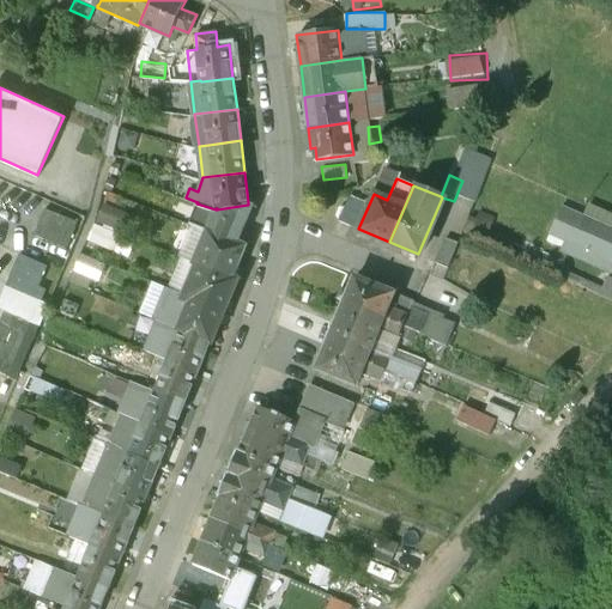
[(349,195),(338,220),(352,226),(363,201),(349,195)]
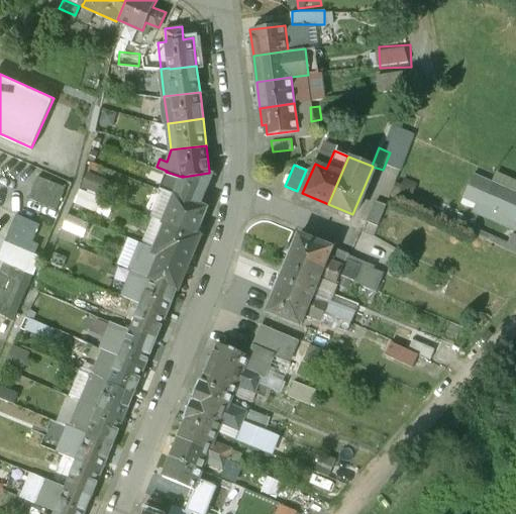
[(482,199),(477,210),(515,225),(515,173),(501,168),(498,175),(479,168),(469,194),(482,199)]
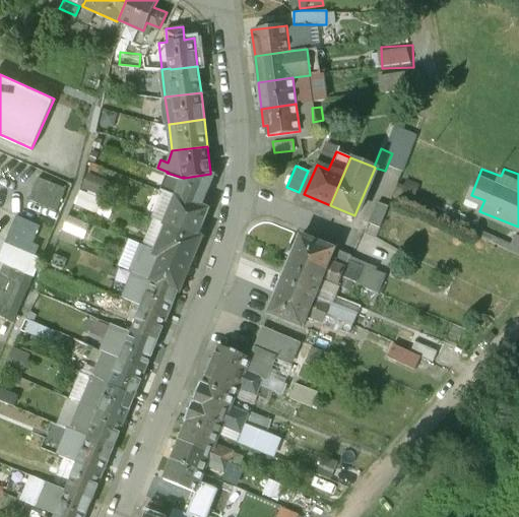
[(210,174),(184,178),(184,177),(183,177),(183,178),(167,173),(160,188),(176,195),(201,205),(201,204),(214,174),(210,172),(210,174)]
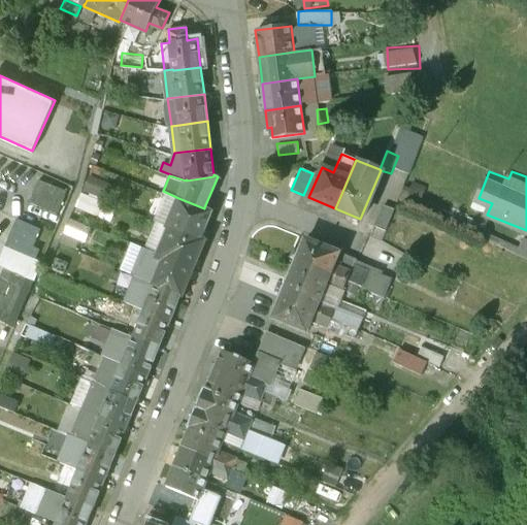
[(45,177),(37,198),(64,209),(72,188),(45,177)]
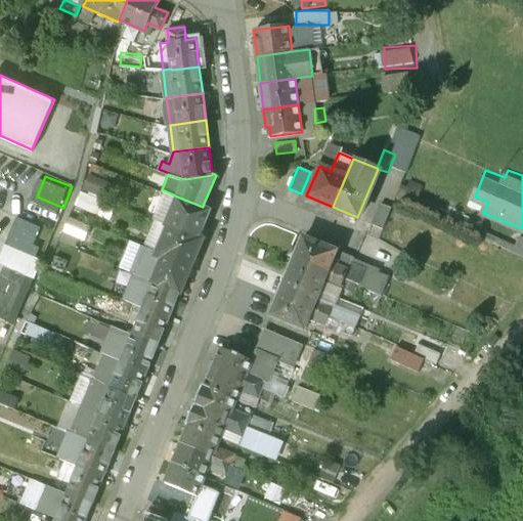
[(118,214),(122,199),(84,190),(81,206),(118,214)]
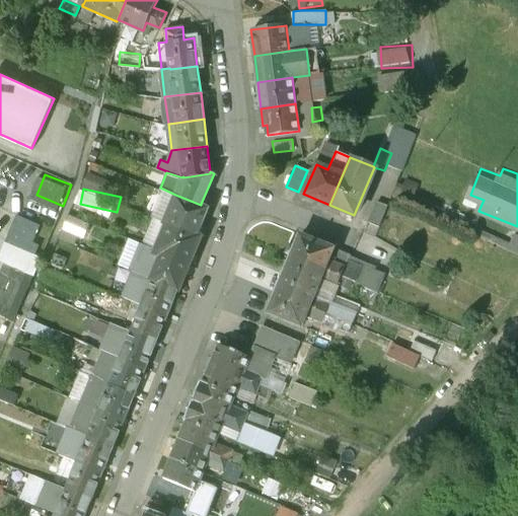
[(201,205),(175,195),(164,222),(166,223),(166,222),(197,234),(198,233),(208,207),(201,204),(201,205)]
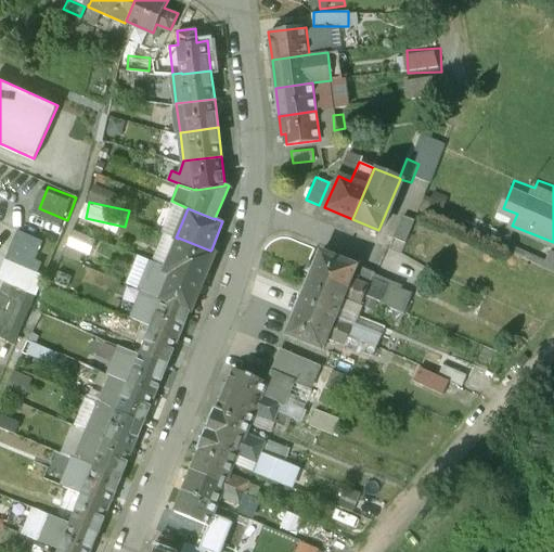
[(403,214),(395,236),(406,241),(414,218),(403,214)]
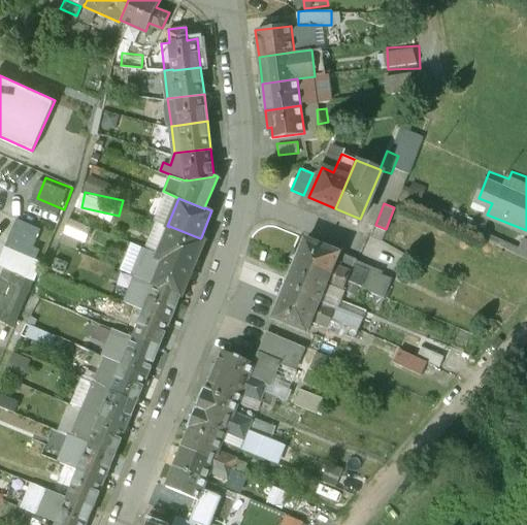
[(40,228),(17,218),(5,245),(35,259),(39,250),(32,247),(40,228)]
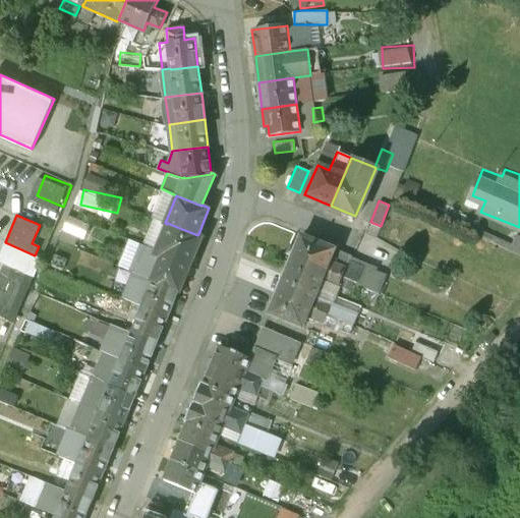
[(72,215),(70,229),(92,232),(93,217),(72,215)]
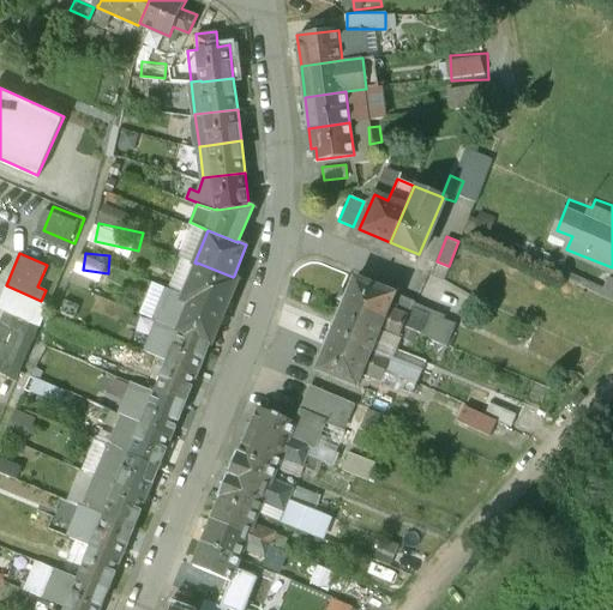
[(233,277),(197,263),(197,264),(184,294),(226,310),(239,278),(234,276),(233,277)]
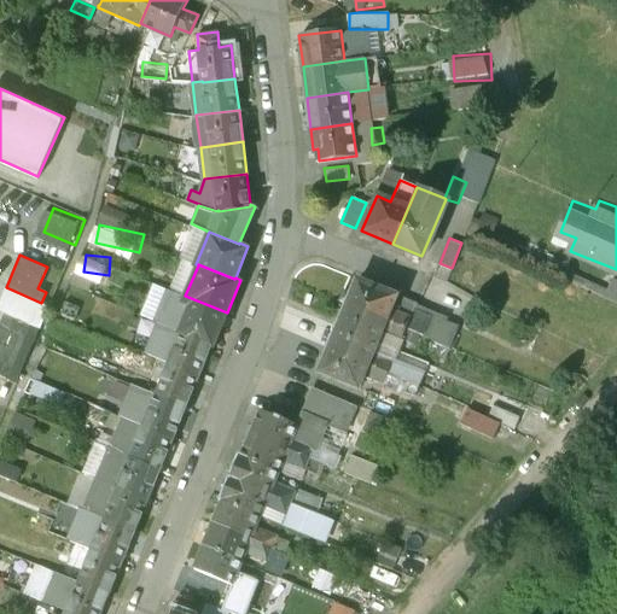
[(421,304),(388,290),(386,291),(368,284),(370,282),(358,278),(354,288),(355,288),(349,303),(418,331),(423,333),(424,333),(448,344),(455,323),(446,320),(447,316),(432,310),(431,315),(419,310),(421,304)]
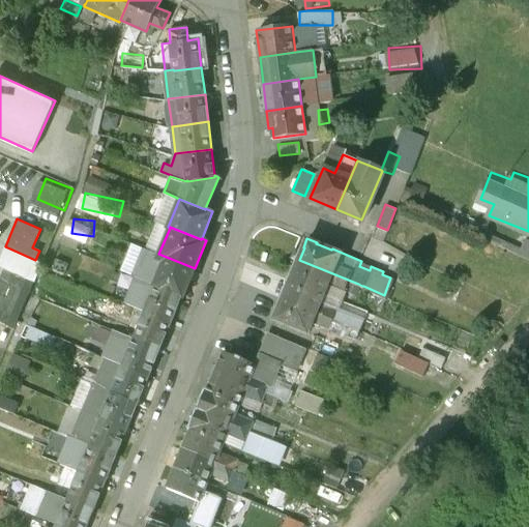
[(195,268),(158,254),(154,264),(162,266),(154,284),(155,285),(156,284),(182,294),(181,295),(183,296),(195,268)]
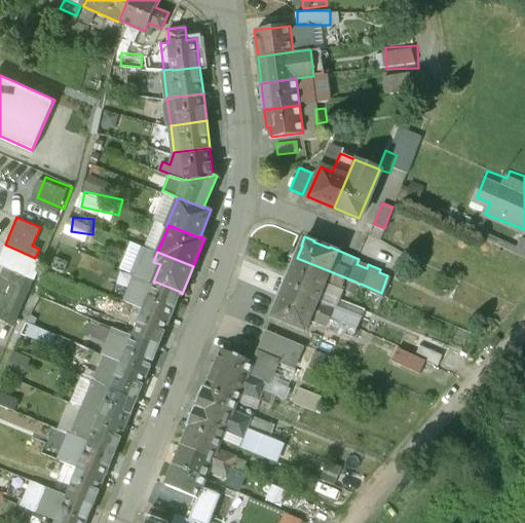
[(346,278),(297,258),(289,276),(322,290),(326,281),(342,287),(346,278)]
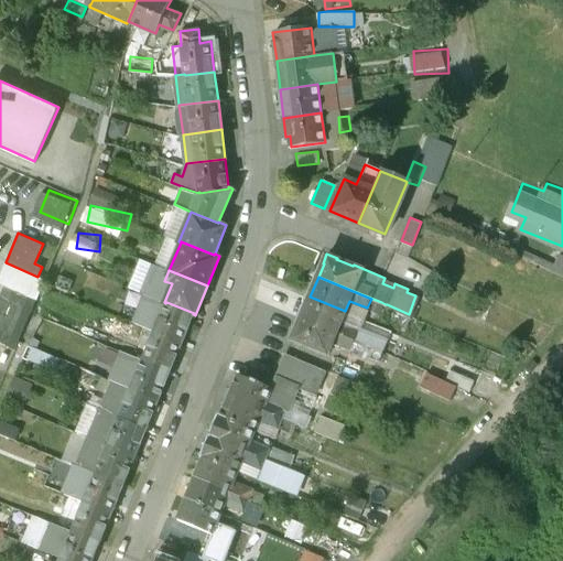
[(29,294),(3,284),(0,292),(0,342),(8,345),(29,294)]
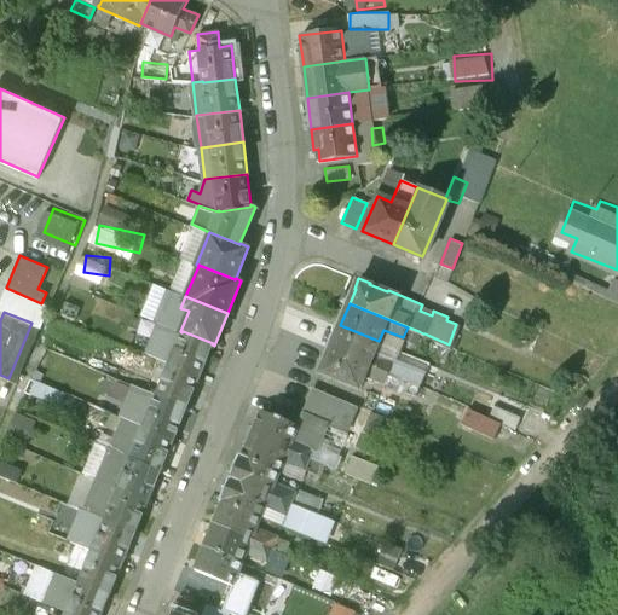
[(379,341),(340,325),(331,347),(390,371),(393,361),(394,361),(374,352),(379,341)]
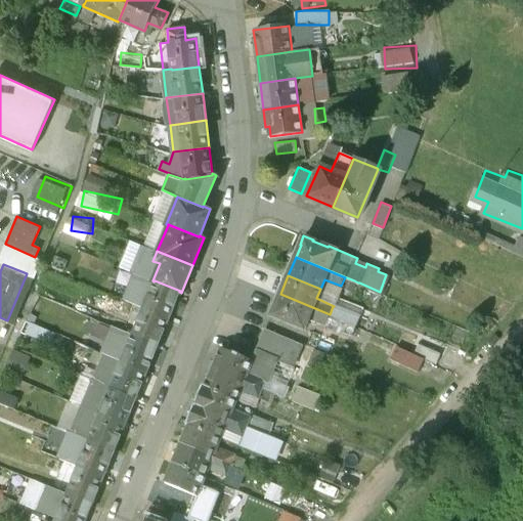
[(354,280),(345,277),(341,286),(350,290),(354,280)]
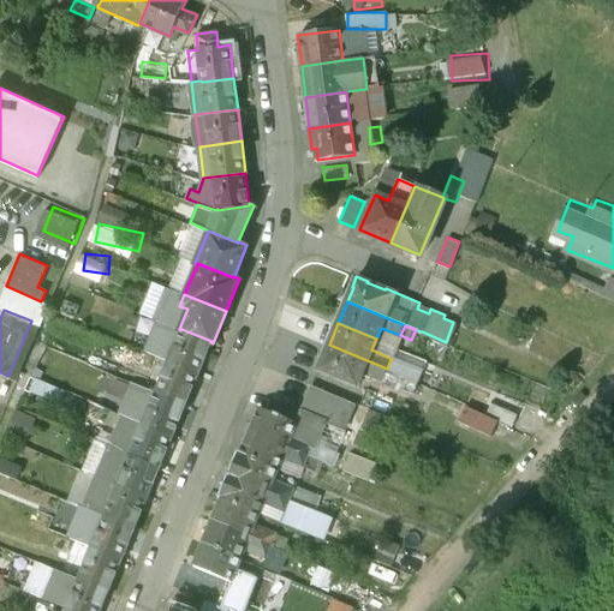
[(212,341),(182,329),(180,330),(179,329),(172,327),(160,355),(168,359),(198,372),(210,342),(212,341)]
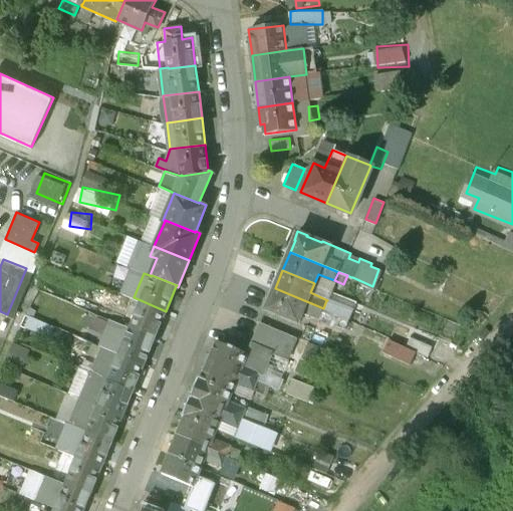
[(323,308),(275,288),(267,308),(298,321),(302,310),(319,317),(323,308)]
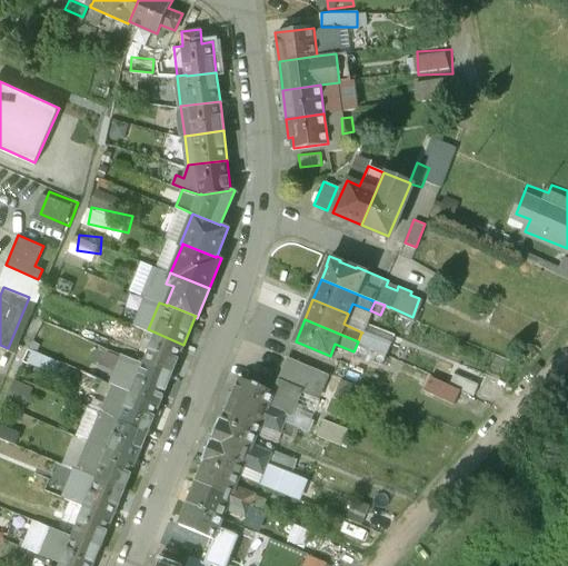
[(156,333),(145,328),(133,357),(145,361),(171,374),(183,345),(156,333)]
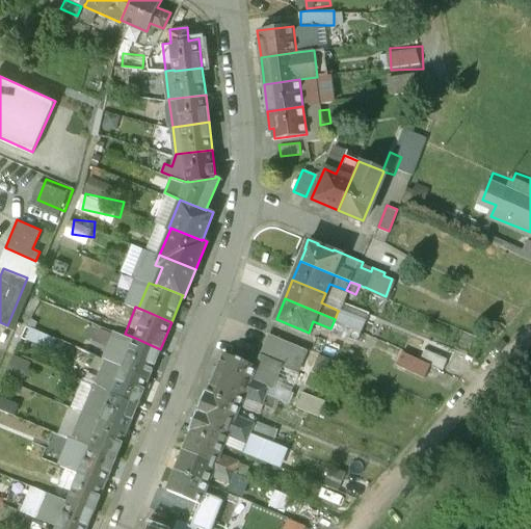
[(349,316),(338,311),(335,319),(345,324),(349,316)]
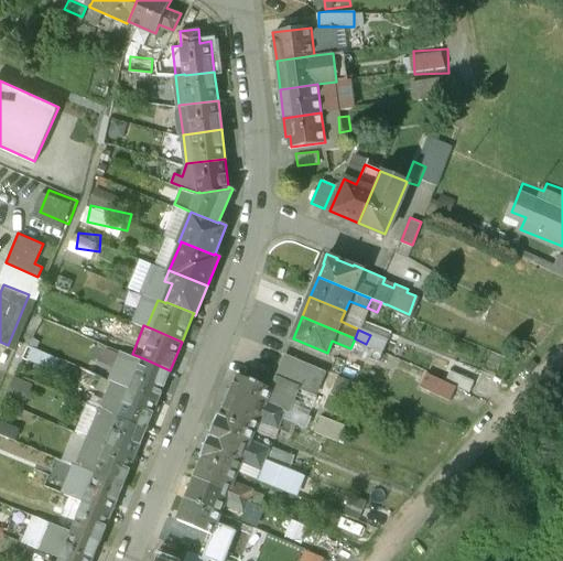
[(324,369),(285,353),(278,371),(316,388),(324,369)]
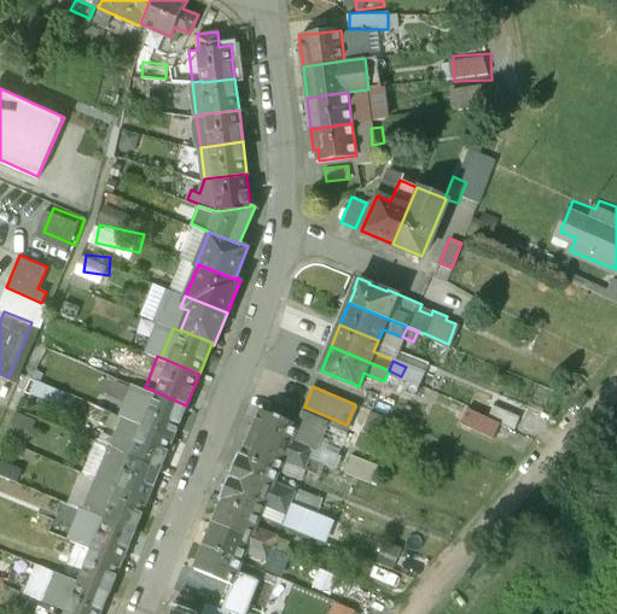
[(186,405),(157,392),(144,424),(174,436),(186,405)]
